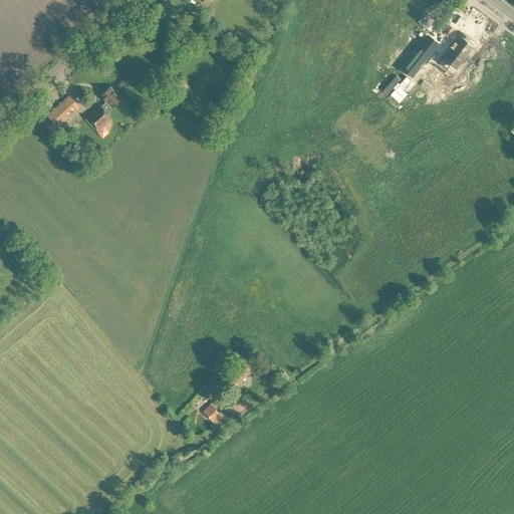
[(407,27),(393,43),(408,57),(423,42),(407,27)]
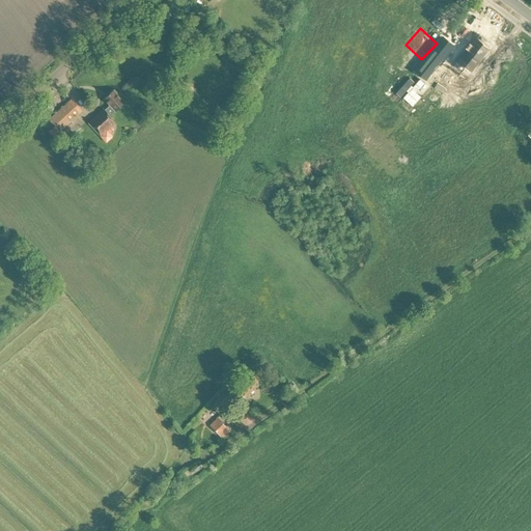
[(444,50),(452,38),(444,33),(436,44),(444,50)]
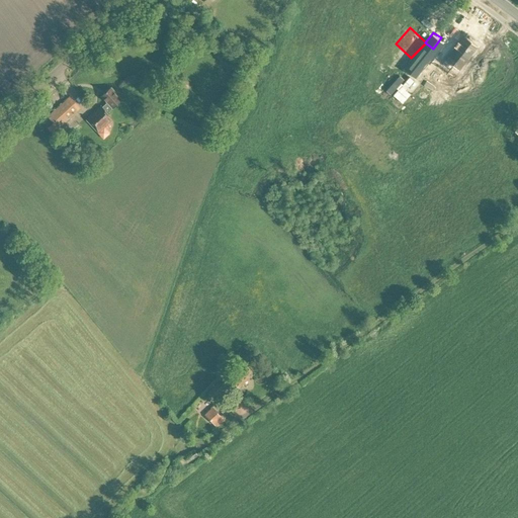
[(446,61),(458,71),(478,48),(464,37),(459,44),(458,42),(454,48),(455,49),(446,61)]
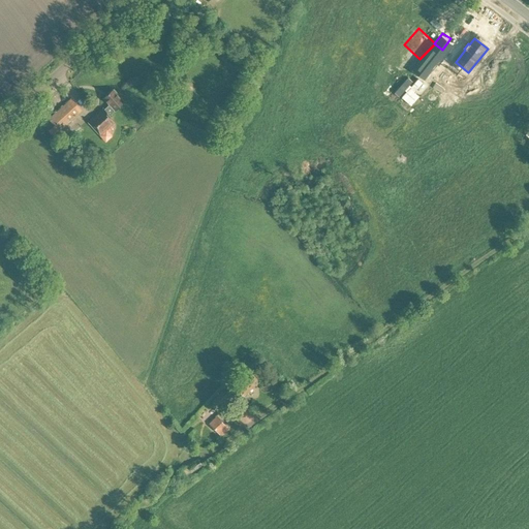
[(437,66),(436,65),(444,56),(433,47),(412,71),(424,81),(432,70),(433,71),(437,66)]
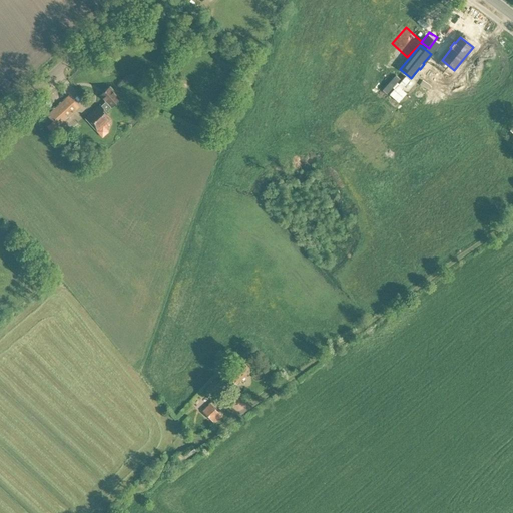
[(111,108),(121,99),(110,87),(100,95),(106,102),(100,107),(99,105),(85,118),(97,132),(111,119),(106,112),(111,108)]
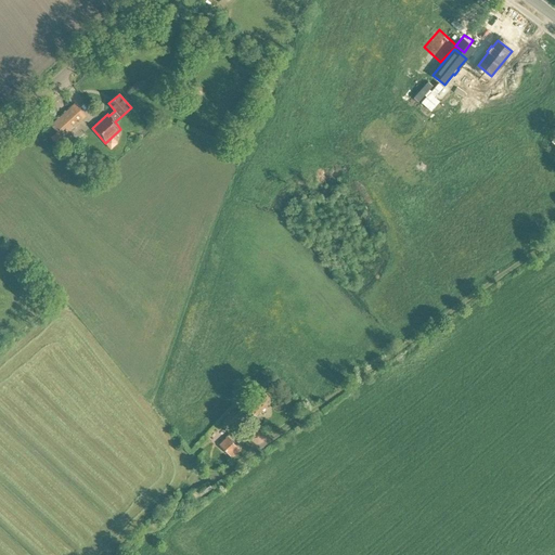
[(63,138),(69,132),(86,117),(75,104),(52,126),(63,138)]
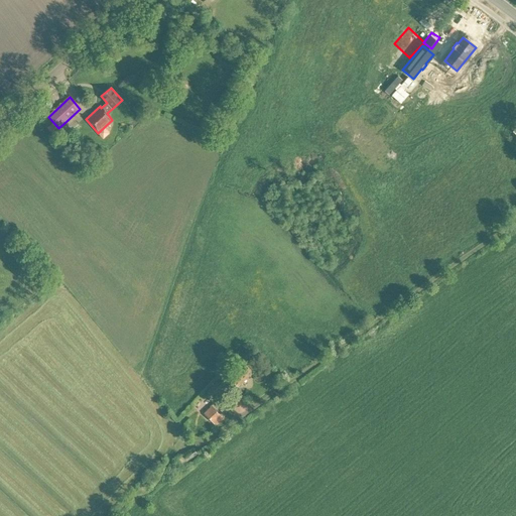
[(65,123),(58,128),(60,130),(70,139),(75,134),(65,123)]
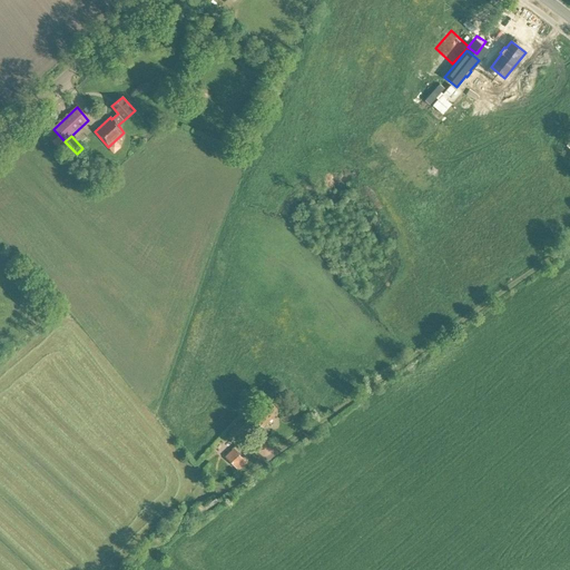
[(238,444),(249,434),(239,422),(227,433),(238,444)]
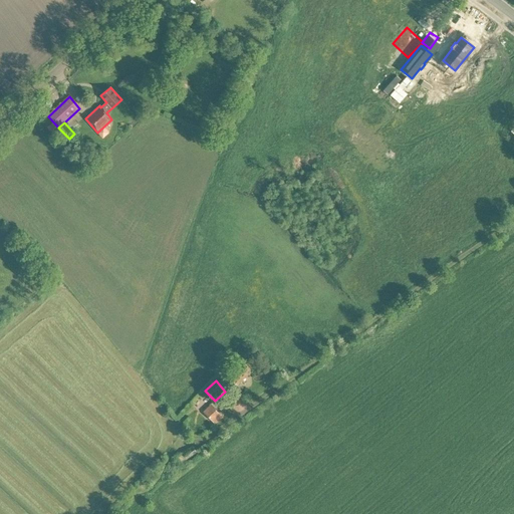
[(215,425),(223,417),(210,405),(203,412),(215,425)]
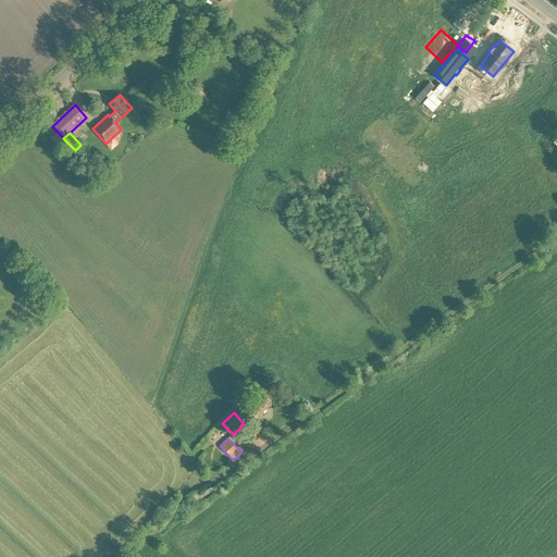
[(213,491),(209,483),(193,494),(197,502),(213,491)]
